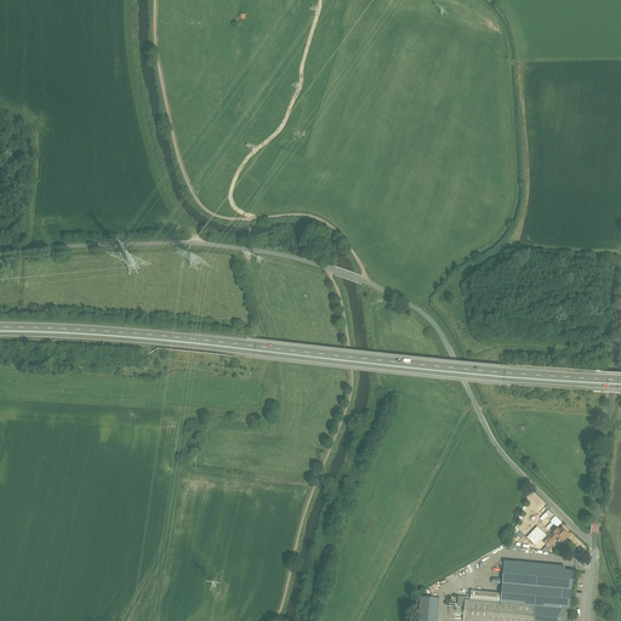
[(548,511),(541,518),(543,520),(551,513),(548,511)]
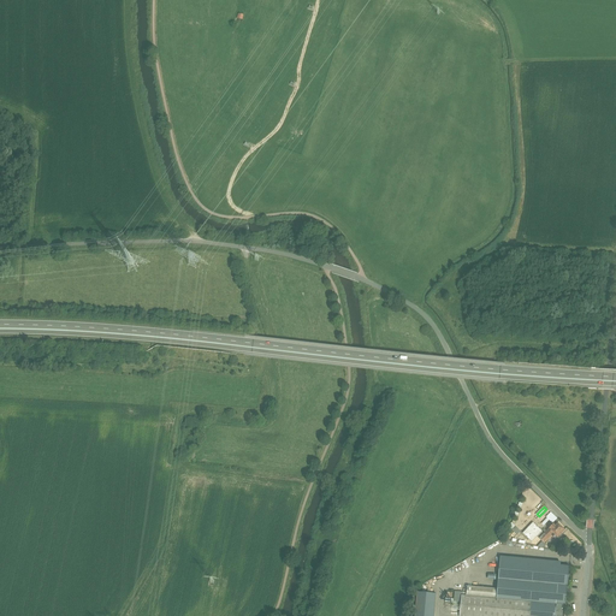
[(543,531),(533,522),(523,533),(532,543),(538,537),(544,543),(548,539),(544,535),(543,535),(544,534),(542,532),(543,531)]
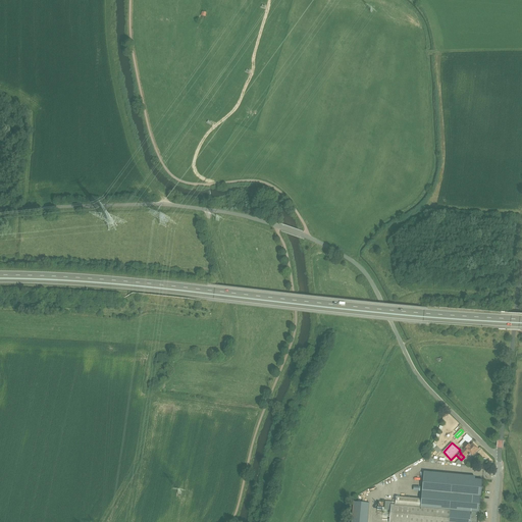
[(434,444),(432,447),(438,453),(441,450),(434,444)]
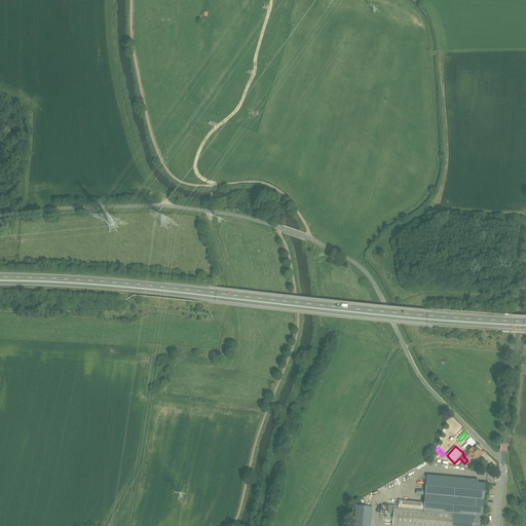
[(483,452),(476,447),(475,448),(474,447),(468,452),(464,456),(464,457),(467,460),(473,455),(477,459),(478,460),(481,457),(480,455),(483,452)]
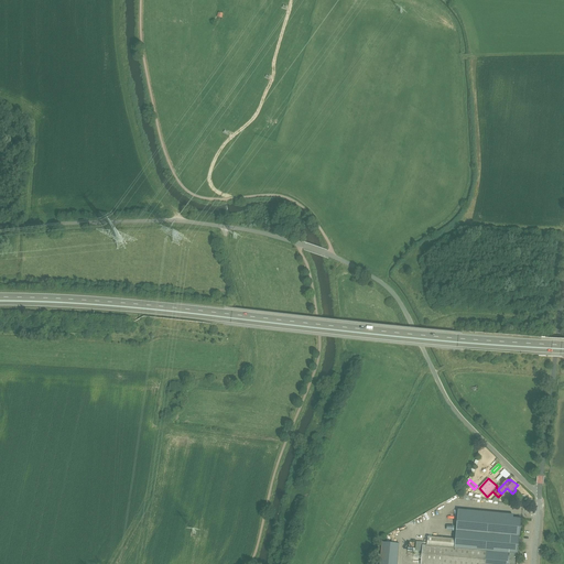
[(522,519),(458,513),(456,540),(429,537),(427,543),(427,545),(423,545),(422,552),(421,563),(432,563),(508,563),(510,553),(518,554),(522,519)]
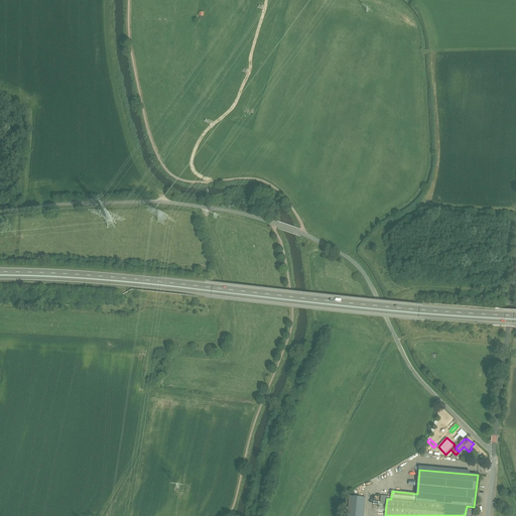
[(363,515),(366,498),(350,496),(348,515),(363,515)]
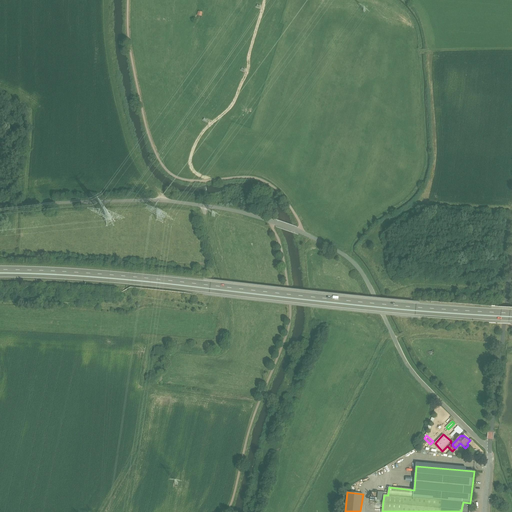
[(469,511),(470,503),(463,502),(461,511),(469,511)]
